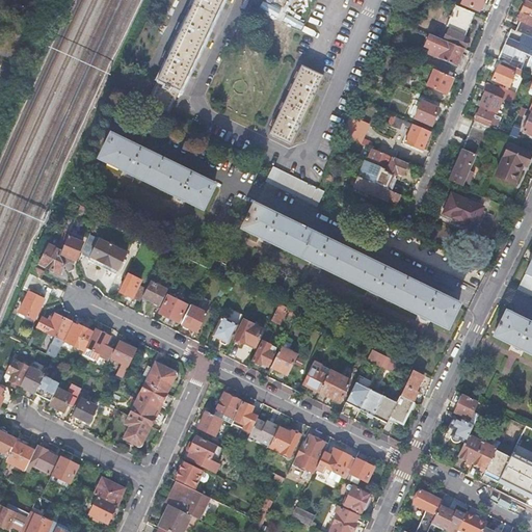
[(196,0),(148,105),(168,115),(222,0),(196,0)]
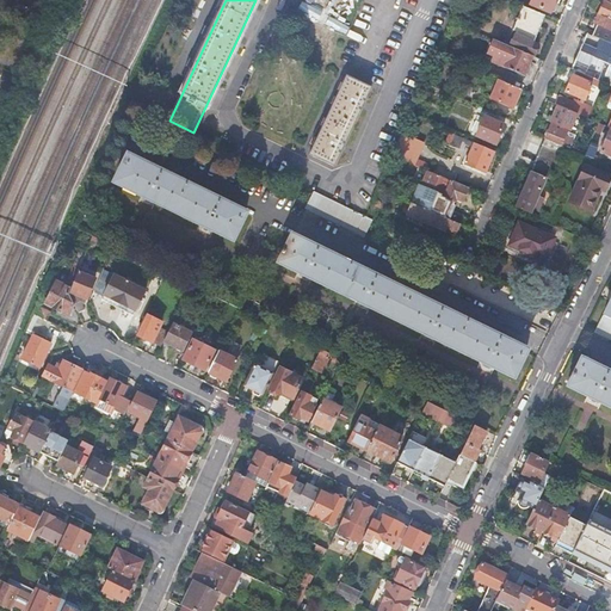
[(551,12),(556,0),(532,0),(531,2),(551,12)]
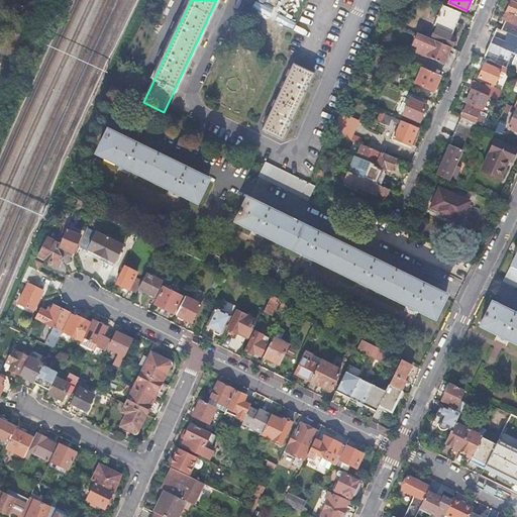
[(503,29),(516,35),(516,2),(512,1),(508,11),(510,12),(503,29)]
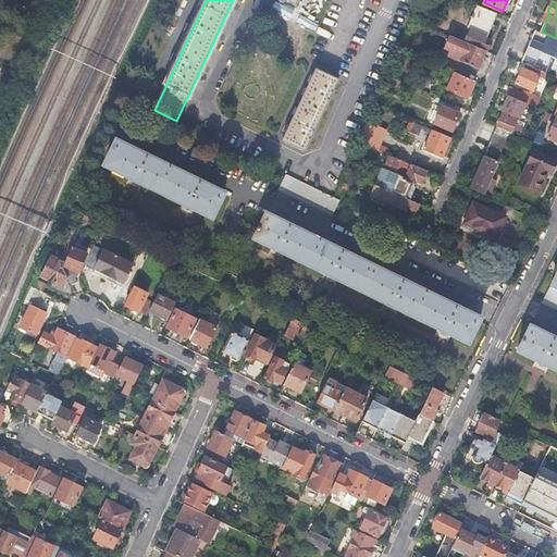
[(485,51),(487,51),(492,40),(486,38),(497,14),(477,5),(468,26),(471,28),(465,41),(469,44),(485,51)]
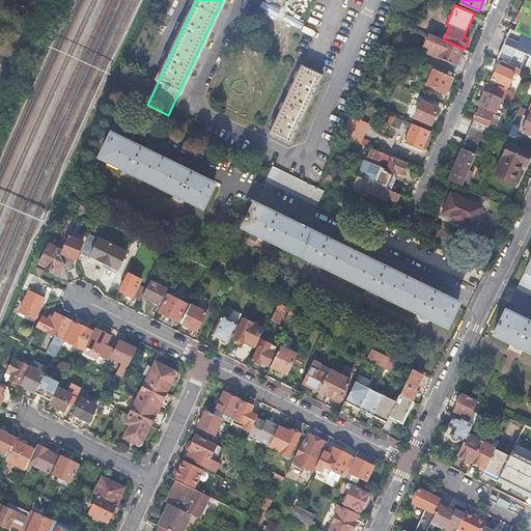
[(511,28),(498,59),(503,61),(524,71),(530,74),(530,36),(516,30),(511,28)]
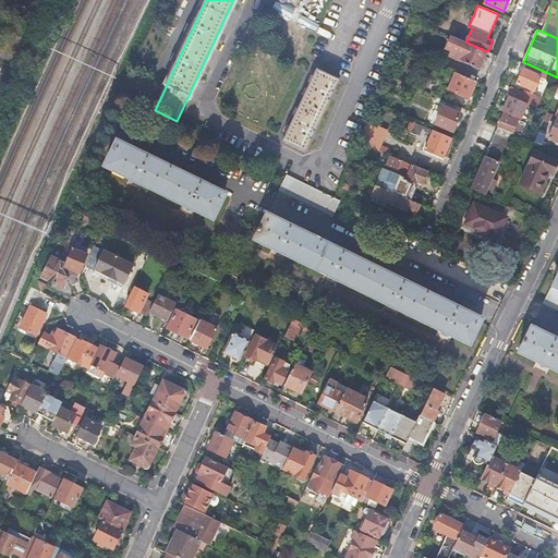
[(450,56),(462,61),(478,69),(486,51),(470,44),(465,41),(451,36),(446,48),(452,51),(450,56)]
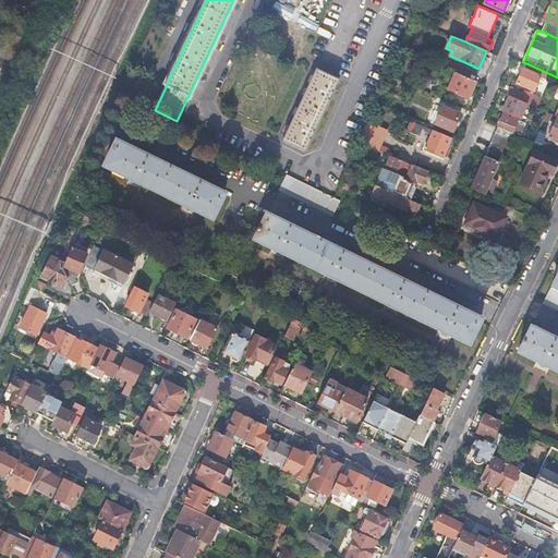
[(452,71),(460,74),(463,68),(441,58),(438,64),(438,65),(452,71)]
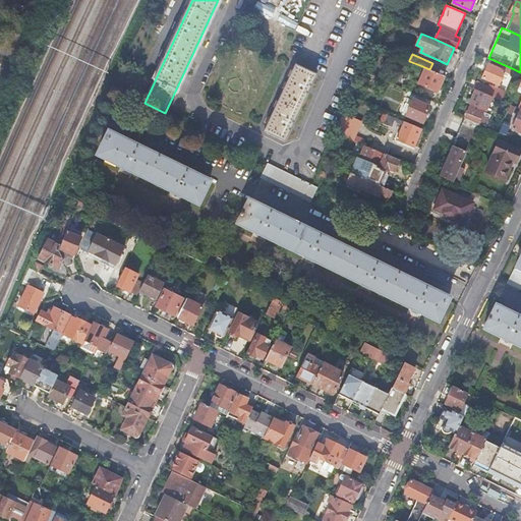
[(438,91),(445,75),(429,69),(422,66),(409,61),(409,60),(405,59),(404,63),(421,70),(417,80),(420,81),(419,83),(438,91)]
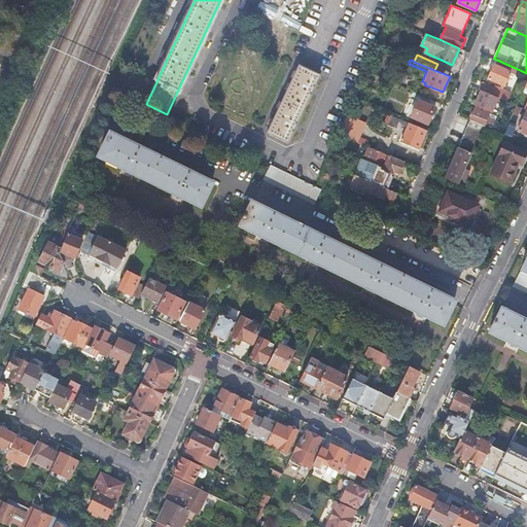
[(520,70),(499,61),(497,66),(495,65),(489,78),(505,85),(512,72),(518,75),(520,70)]
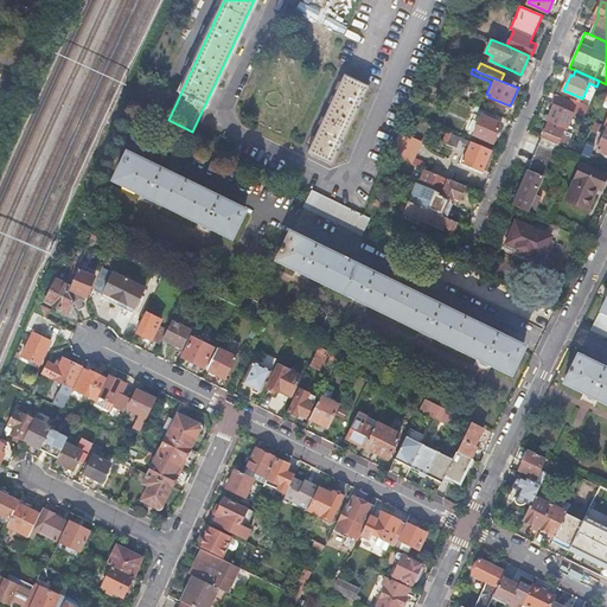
[(345,75),(308,153),(333,165),(370,87),(345,75)]
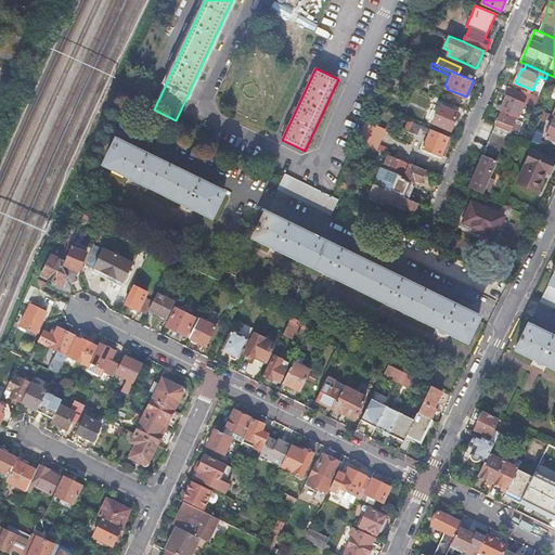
[(510,88),(506,94),(508,95),(526,103),(533,106),(538,98),(523,91),(521,92),(510,88)]
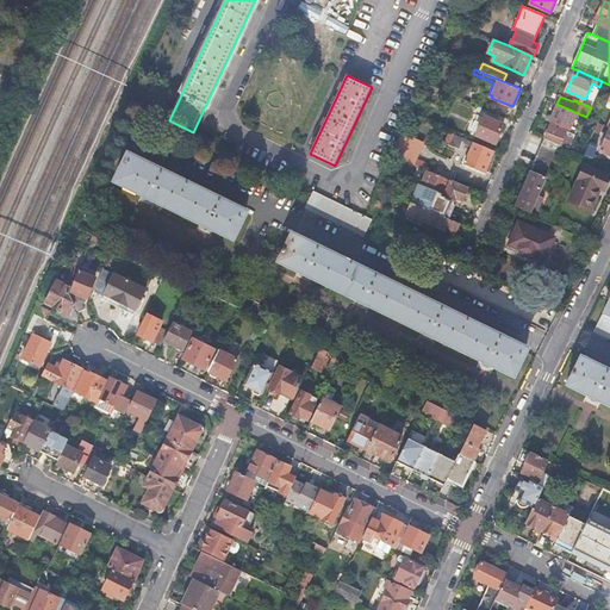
[(578,113),(559,105),(552,122),(553,123),(551,129),(548,130),(546,134),(547,136),(546,138),(564,145),(571,149),(573,144),(577,136),(577,135),(568,131),(570,130),(571,130),(578,113)]
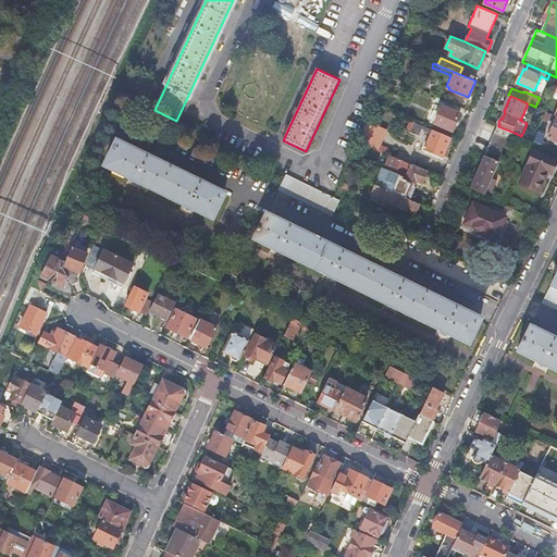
[(458,112),(460,107),(445,100),(443,106),(441,104),(440,107),(442,108),(435,124),(453,131),(460,113),(458,112)]
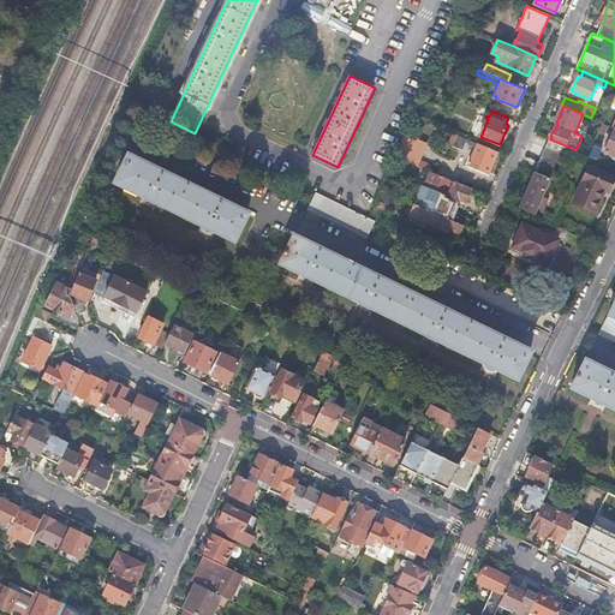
[(472,141),(454,133),(451,143),(455,145),(467,151),(470,145),(472,141)]
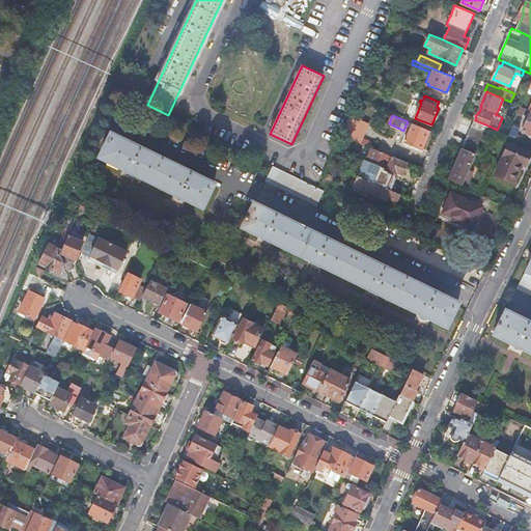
[(342,136),(371,148),(373,143),(363,139),(368,126),(350,117),(342,136)]
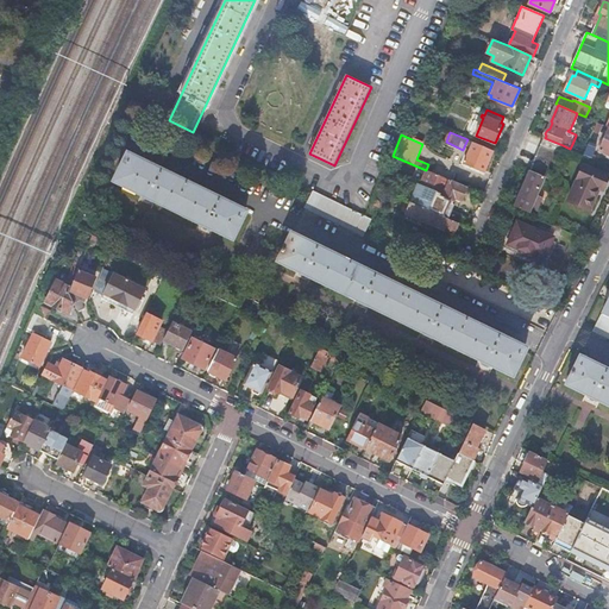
[(547,179),(548,177),(563,145),(545,138),(531,170),(545,177),(547,179)]
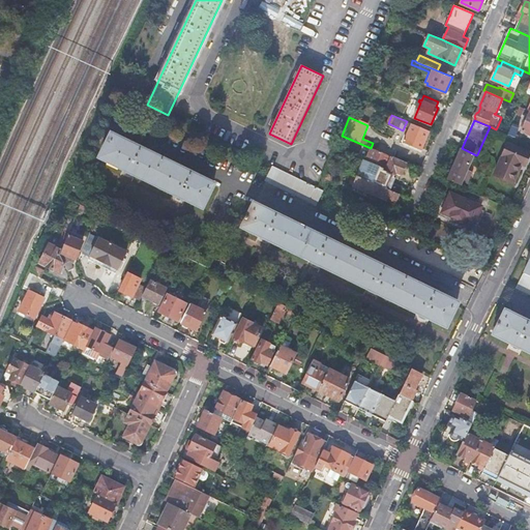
[(421,149),(430,130),(413,124),(412,128),(406,142),(421,149)]
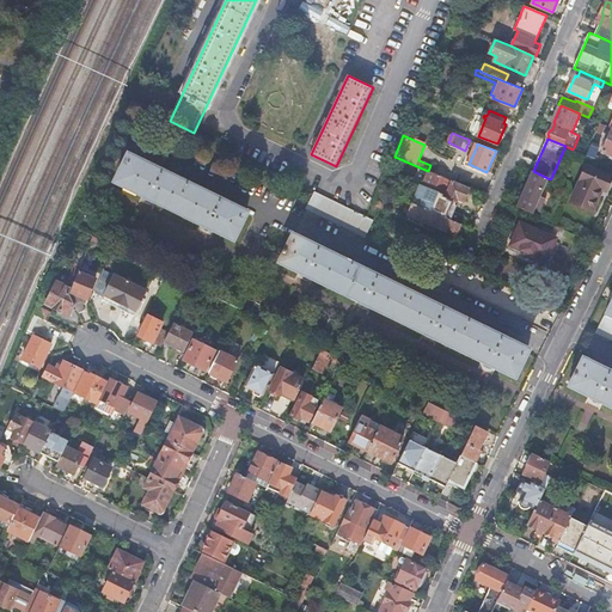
[(575,145),(573,150),(587,155),(589,151),(575,145)]
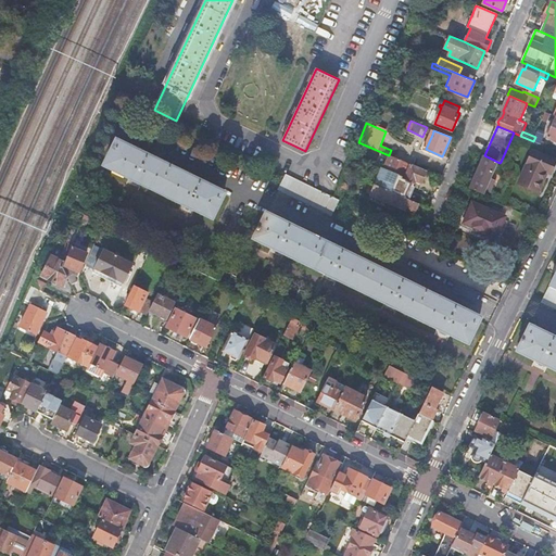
[(535,137),(533,141),(543,146),(544,142),(542,141),(544,136),(538,133),(535,137)]
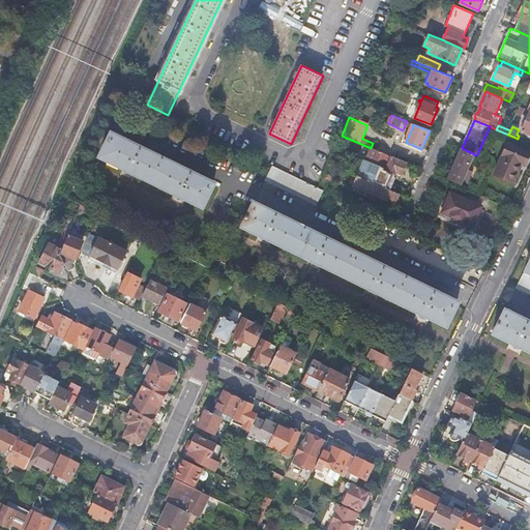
[(125,172),(133,175),(134,173),(177,195),(176,197),(183,200),(184,198),(203,207),(213,184),(193,175),(194,173),(190,172),(189,173),(143,150),(143,149),(140,147),(139,149),(112,136),(101,157),(126,170),(125,172)]
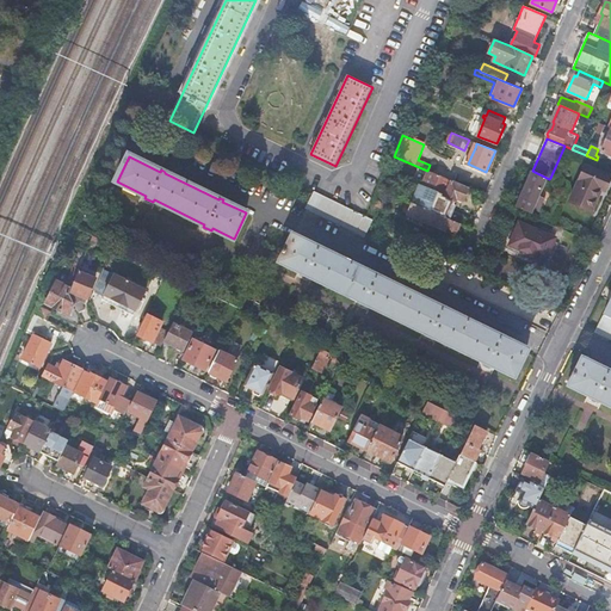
[(586,165),(569,199),(592,210),(602,189),(605,190),(610,178),(586,165)]
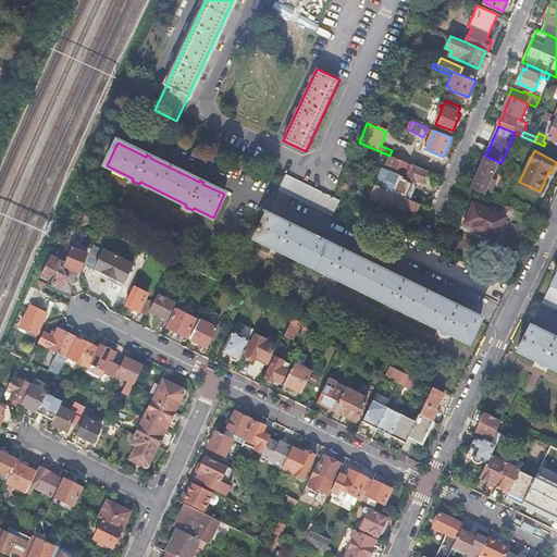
[(408,163),(392,156),(386,170),(385,170),(411,181),(416,183),(417,180),(423,182),(428,172),(408,163)]
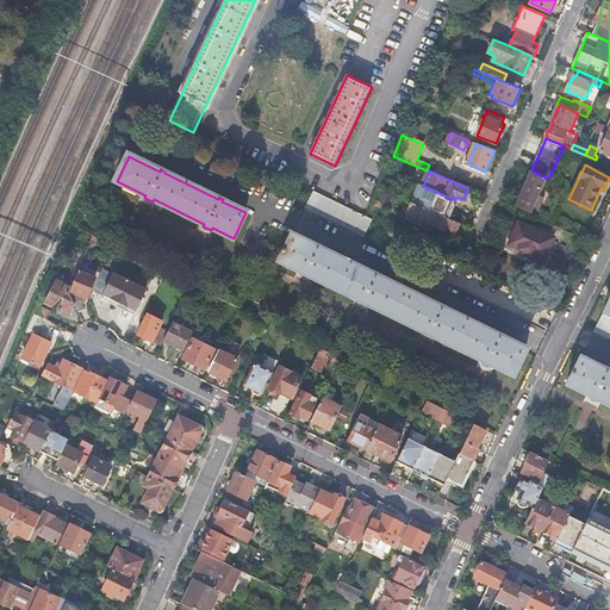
[(539,194),(546,178),(531,170),(527,181),(528,182),(517,205),(531,212),(533,209),(537,210),(543,197),(539,194)]
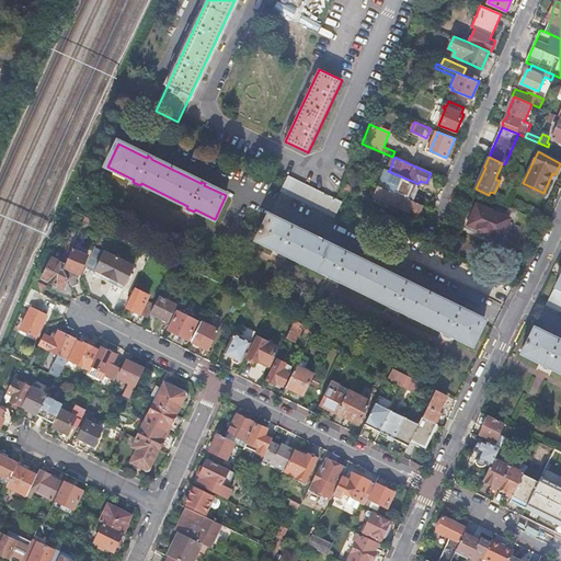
[(407,198),(414,182),(388,171),(389,171),(386,169),(378,186),(381,187),(391,192),(407,198)]
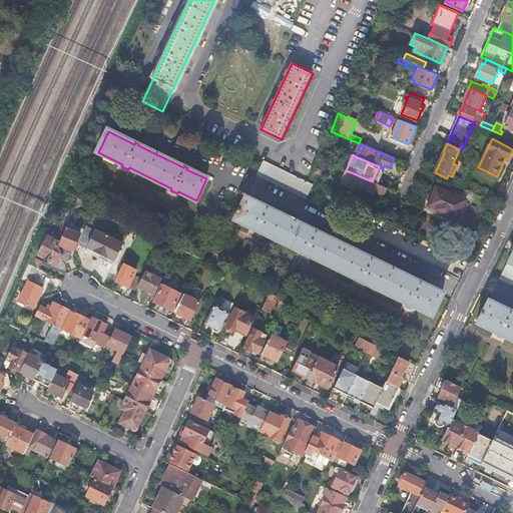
[(319,159),(313,172),(317,174),(320,167),(323,169),(326,162),(319,159)]
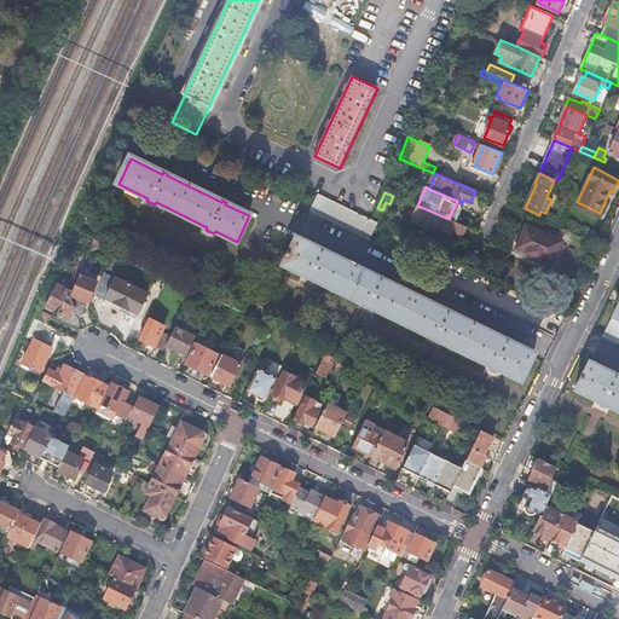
[(372,220),(319,195),(312,210),(370,238),(377,223),(376,221),(372,220)]
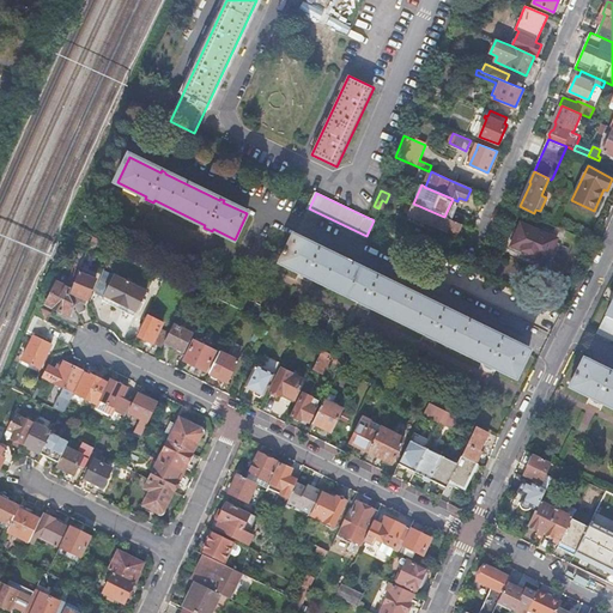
[(450,219),(457,201),(453,199),(444,217),(450,219)]
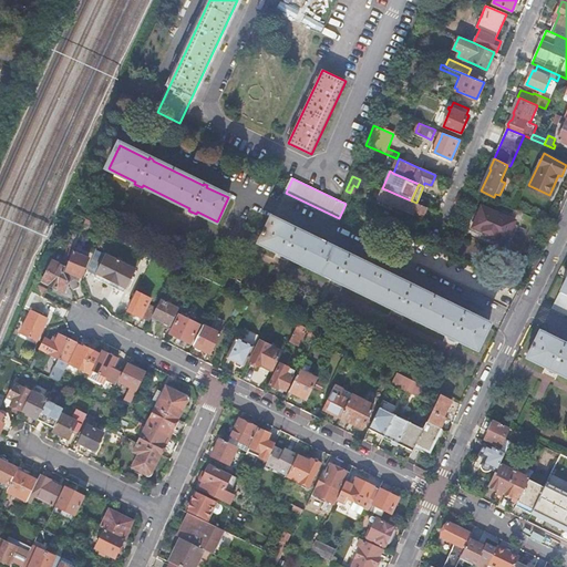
[(423,217),(428,207),(416,203),(411,200),(395,194),(385,189),(382,188),(379,187),(374,197),(423,217)]
